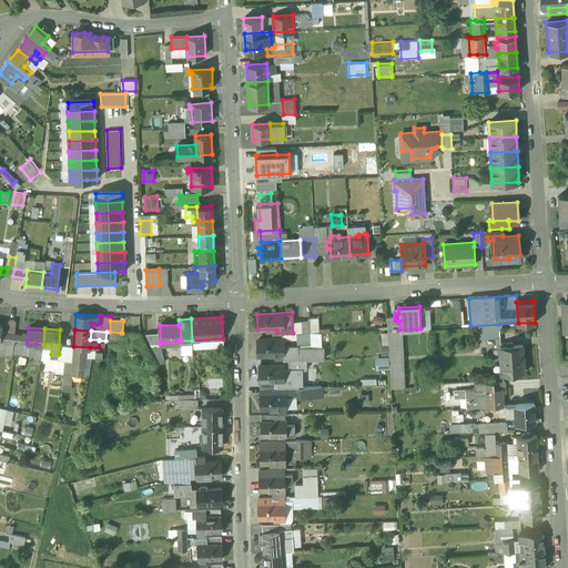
[(405,387),(402,331),(387,331),(392,388),(405,387)]
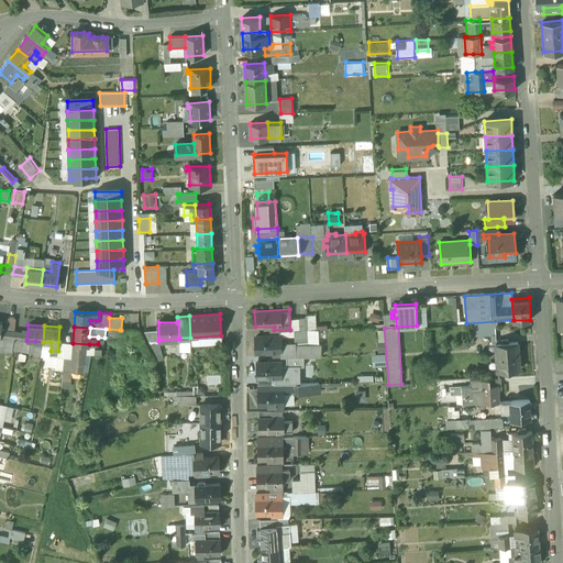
[(14,331),(1,329),(0,338),(13,339),(14,331)]
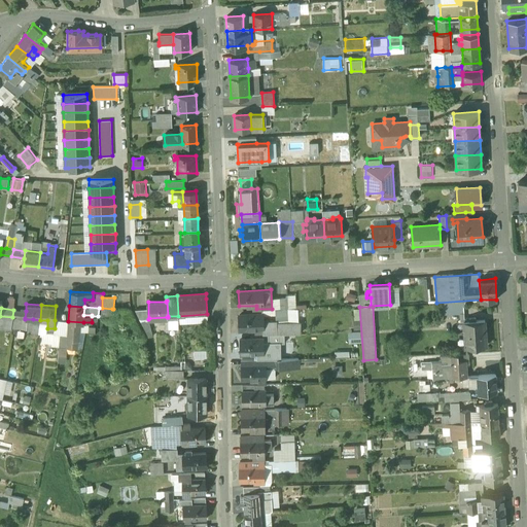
[(112,309),(102,308),(101,318),(112,318),(112,309)]
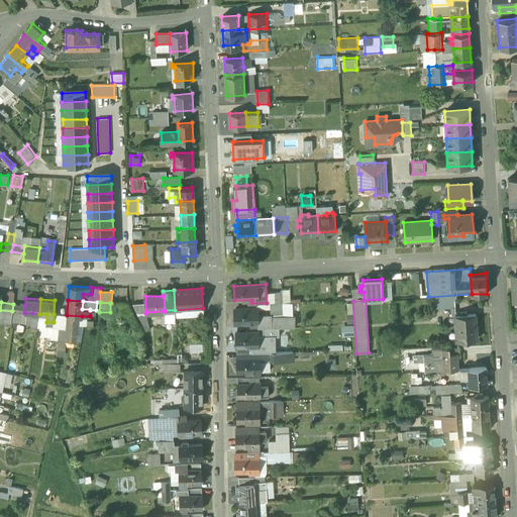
[(25,305),(13,304),(12,311),(21,312),(24,312),(25,305)]
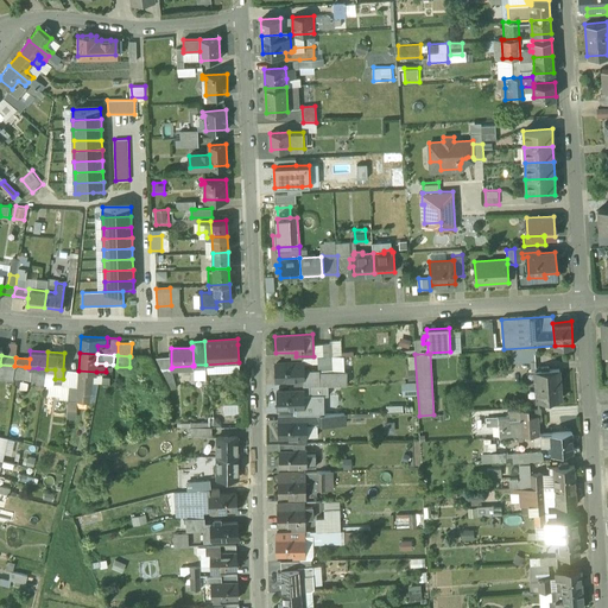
[(303,362),(277,363),(277,380),(303,380),(304,379),(304,373),(303,362)]
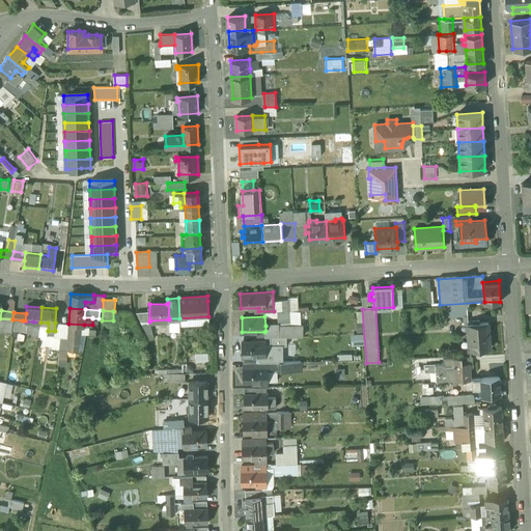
[(11,331),(12,319),(0,318),(0,329),(11,331)]
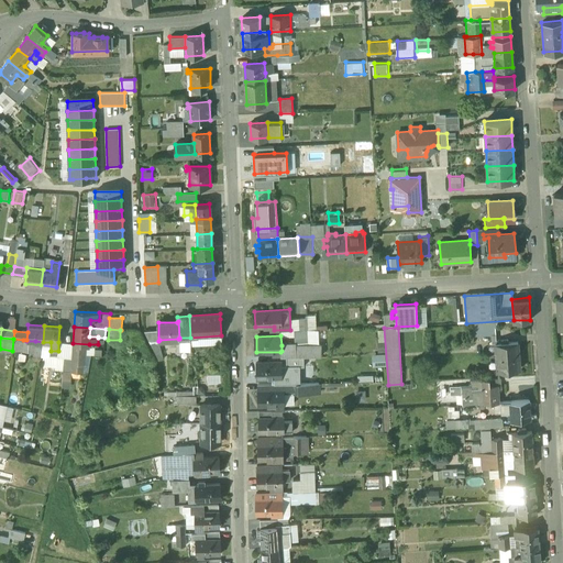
[(23,340),(13,339),(12,351),(23,351),(23,340)]
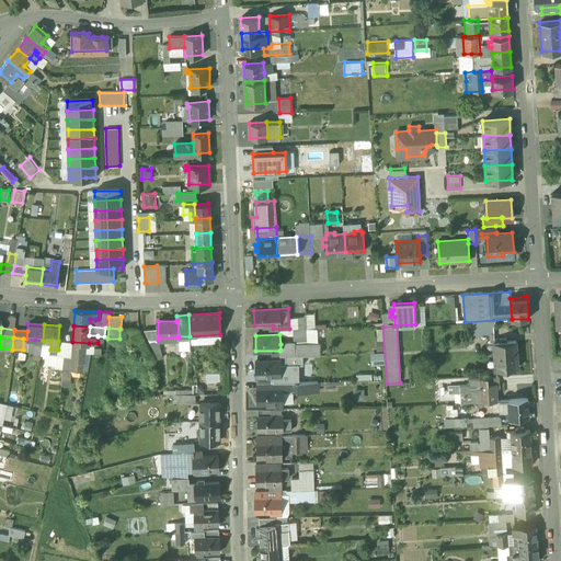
[(26,339),(23,339),(23,350),(34,351),(35,340),(26,340),(26,339)]
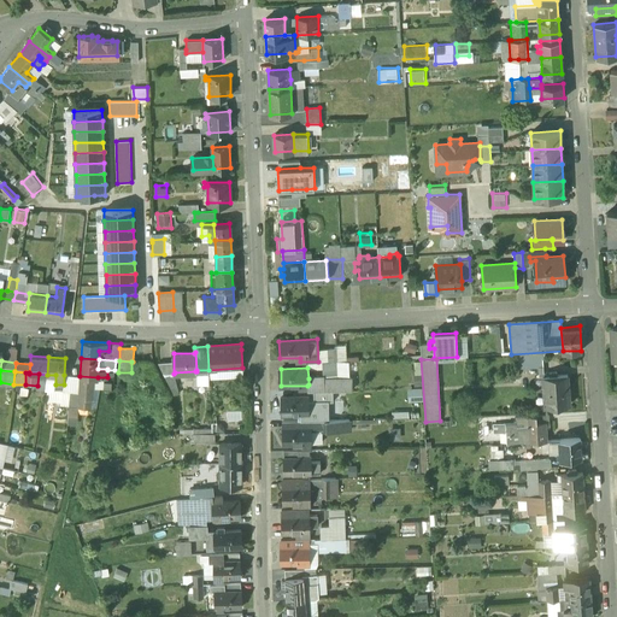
[(47,375),(39,374),(37,386),(37,388),(45,389),(47,375)]
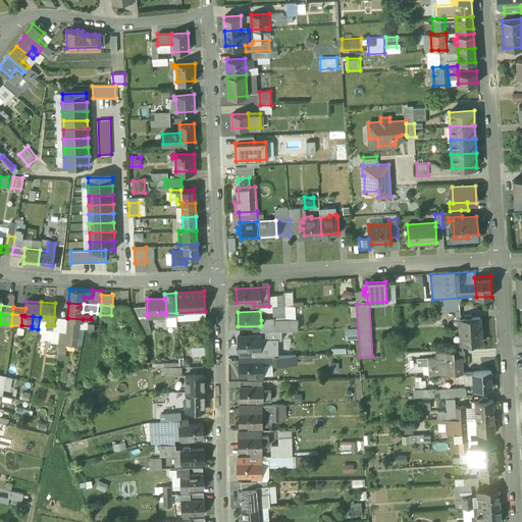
[(480,316),(459,317),(461,343),(482,342),(480,316)]
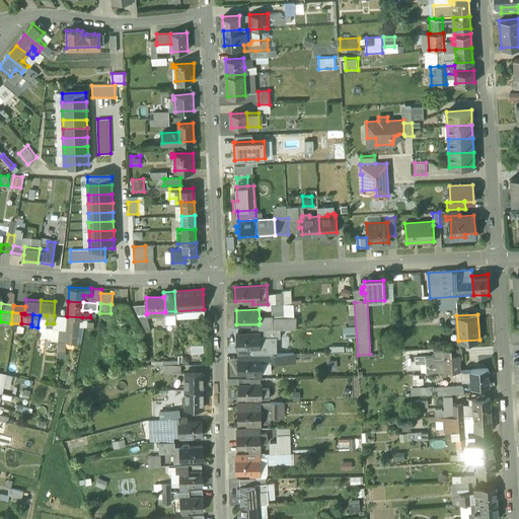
[(47,315),(40,315),(38,327),(41,327),(40,337),(52,338),(53,328),(46,327),(47,323),(47,315)]
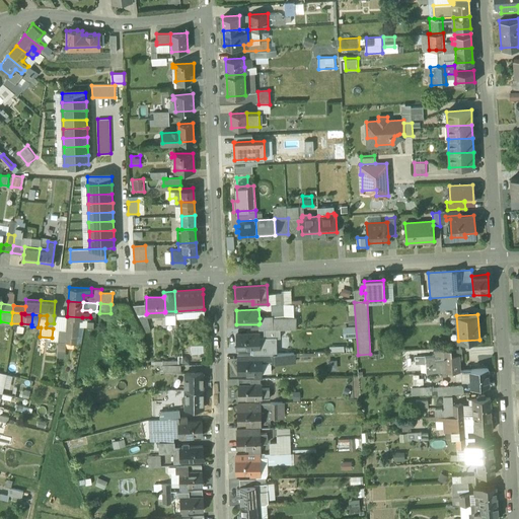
[(67,329),(67,316),(54,315),(54,323),(53,328),(59,329),(67,329)]
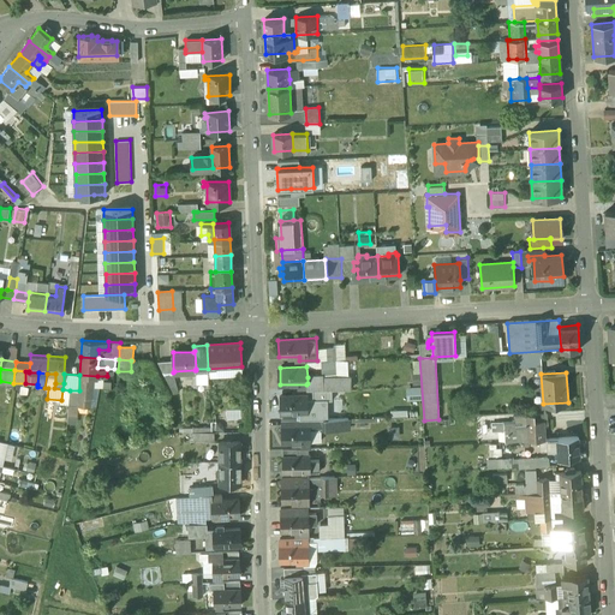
[(97,376),(79,375),(79,390),(78,405),(89,406),(94,380),(97,380),(97,376)]
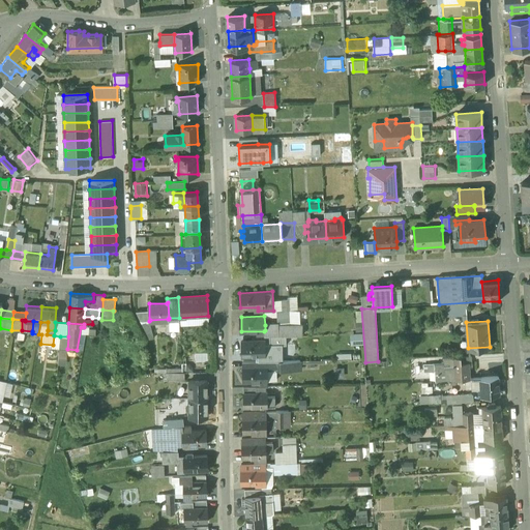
[(301,324),(265,325),(265,330),(264,331),(264,335),(302,334),(301,324)]
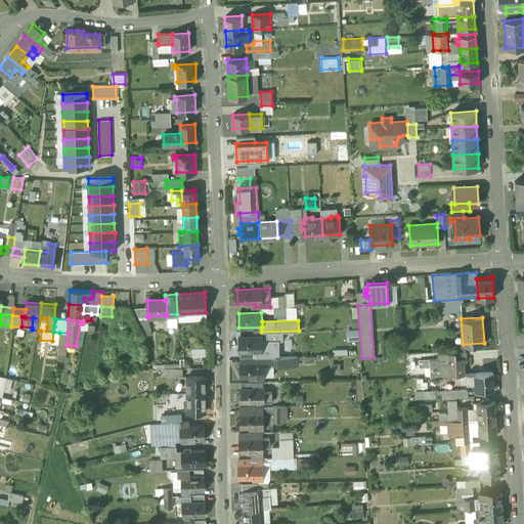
[(68,333),(59,333),(58,345),(67,345),(68,333)]
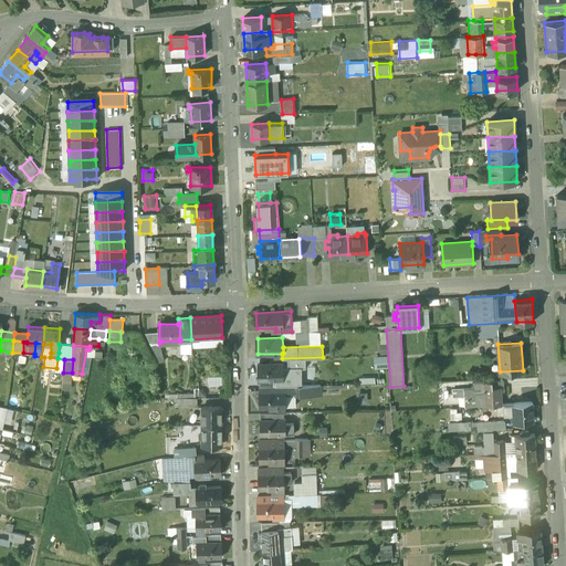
[(275,385),(302,385),(302,367),(287,367),(284,367),(284,365),(259,365),(260,381),(275,380),(275,385)]
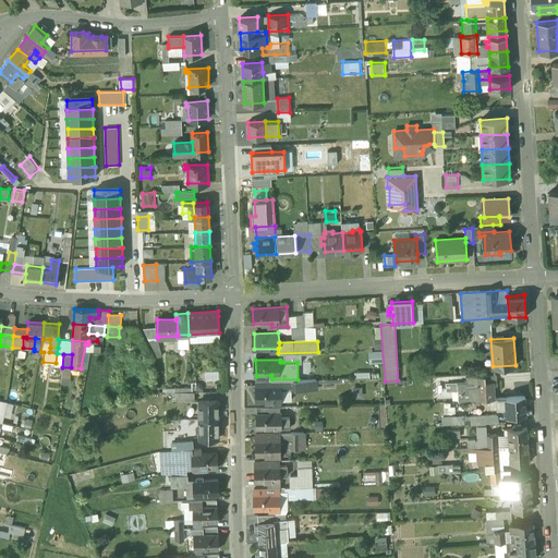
[(71,367),(62,367),(62,376),(71,376),(71,367)]
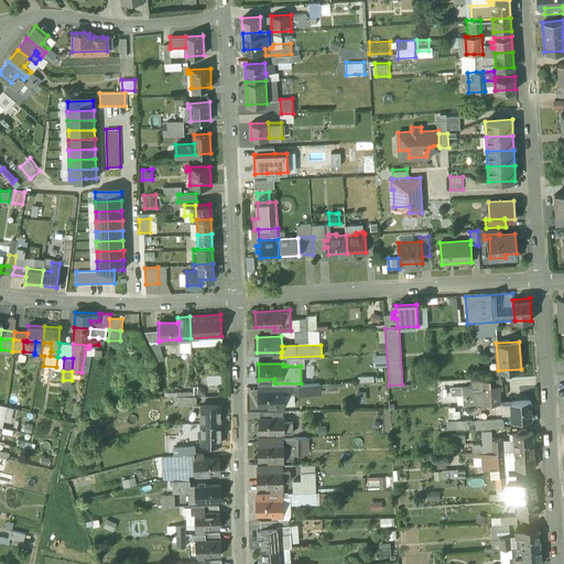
[(473,387),(462,388),(463,405),(500,403),(499,390),(502,389),(501,379),(473,380),(473,387)]
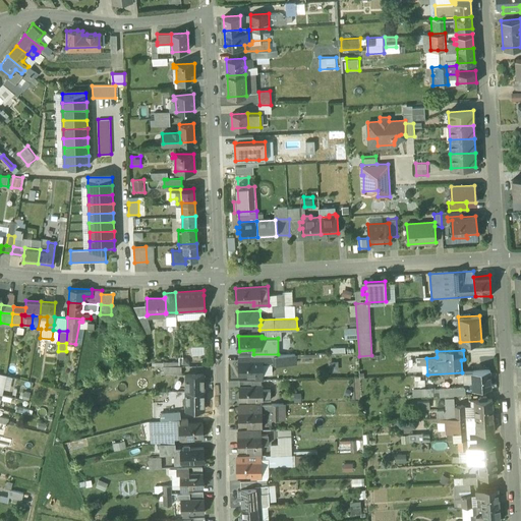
[(271,363),(271,355),(262,355),(262,360),(262,373),(272,373),(272,363),(271,363)]
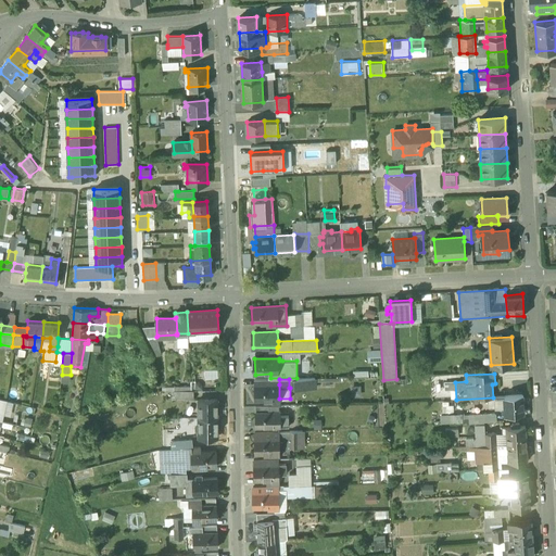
[(315,379),(289,379),(290,388),(315,387),(315,379)]
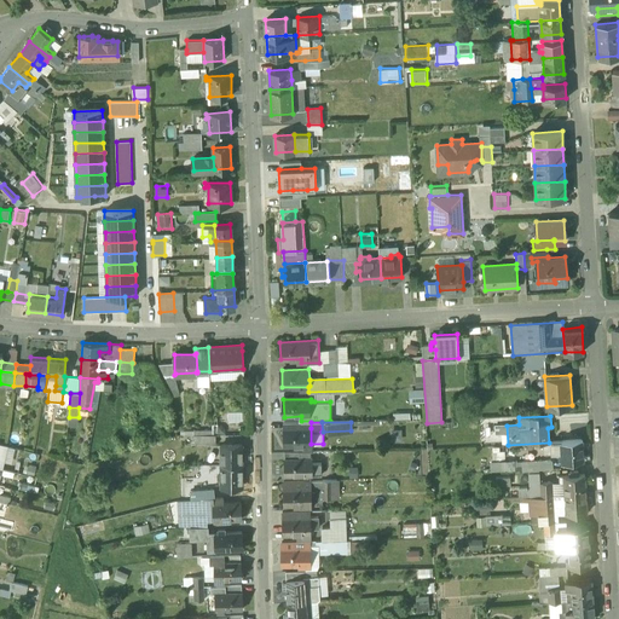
[(299,428),(284,428),(284,445),(311,445),(311,444),(311,428),(299,428)]
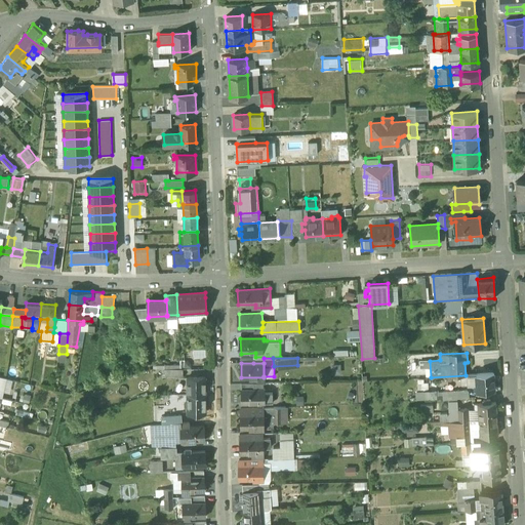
[(494,373),(468,374),(469,385),(474,384),(474,391),(495,390),(494,373)]
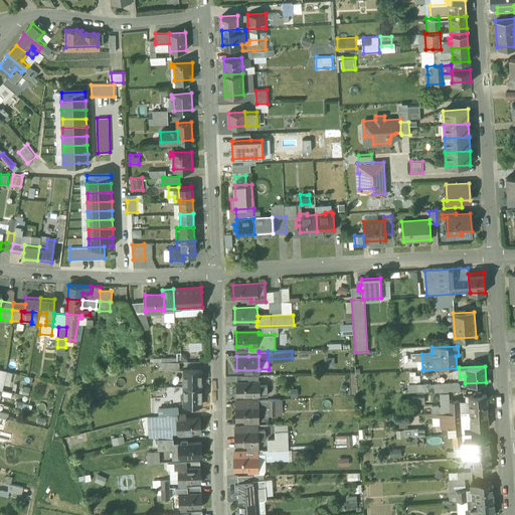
[(201,370),(184,371),(184,387),(201,386),(201,370)]
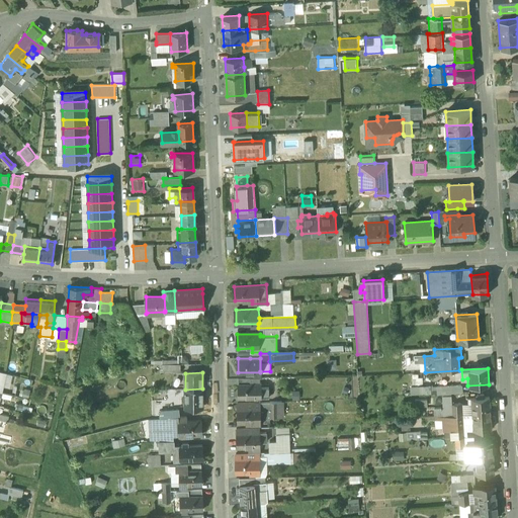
[(413,384),(423,383),(423,374),(413,375),(413,384)]
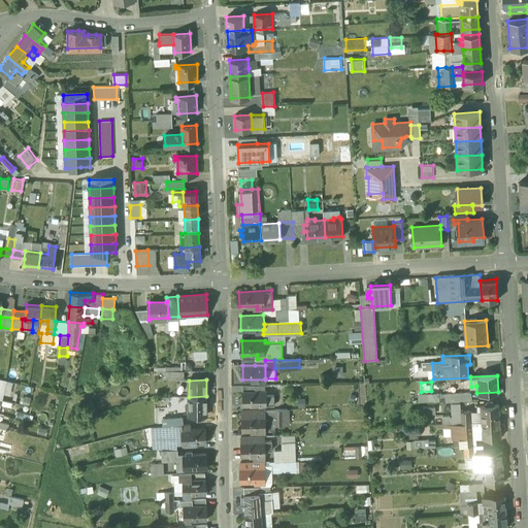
[(266,391),(243,391),(243,405),(266,405),(266,391)]
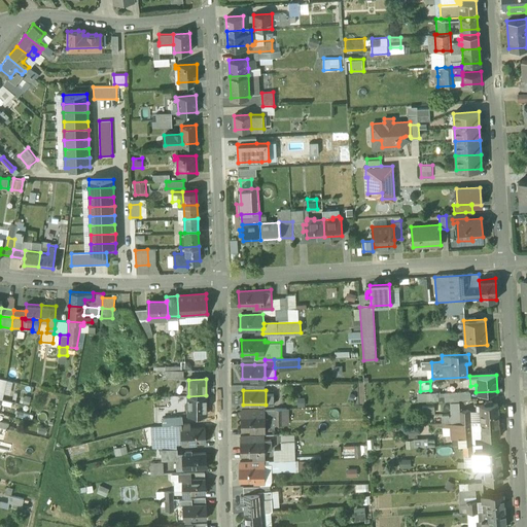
[(440,391),(440,400),(471,399),(471,390),(440,391)]
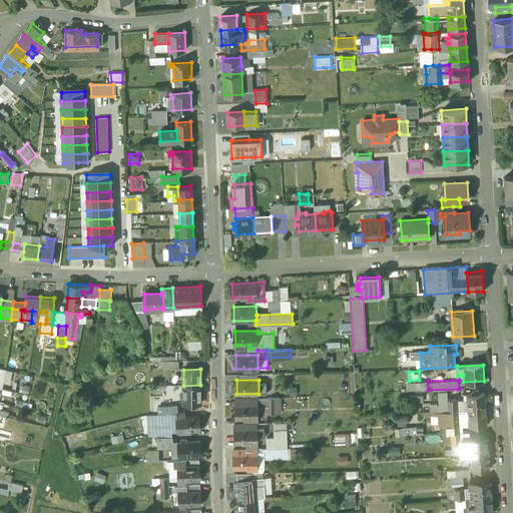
[(424,389),(424,381),(407,382),(407,390),(424,389)]
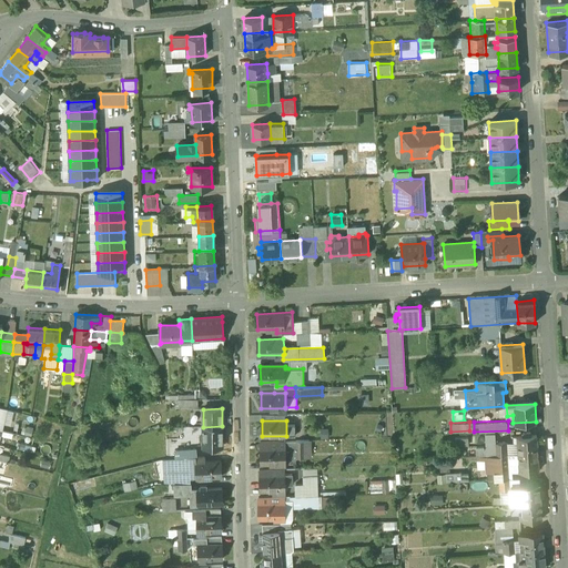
[(222,426),(203,427),(203,446),(222,446),(222,426)]
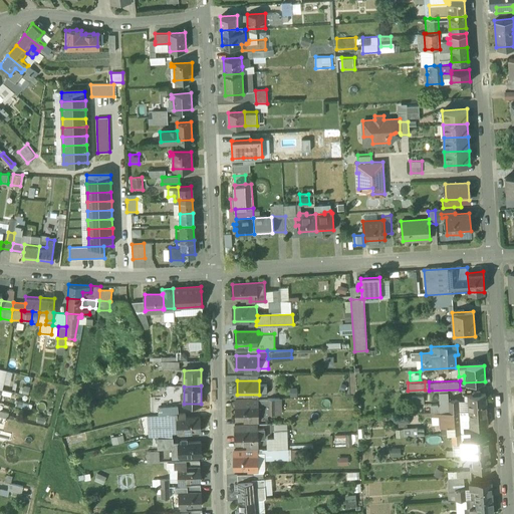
[(173,387),(165,387),(165,397),(173,397),(173,387)]
